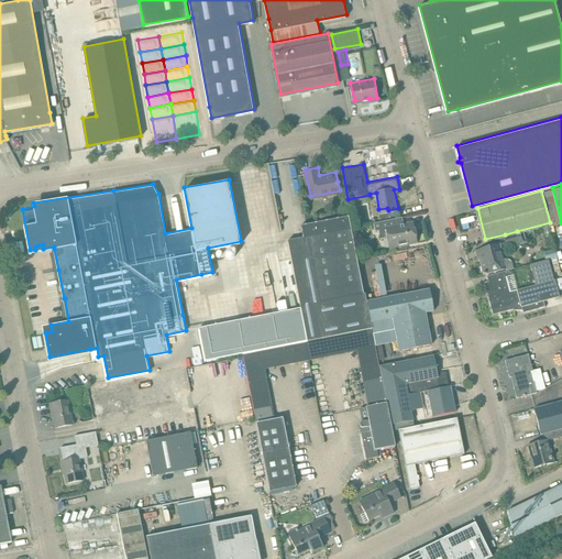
[(304,234),(288,238),(290,249),(301,306),(308,339),(321,336),(373,326),(367,298),(366,291),(364,291),(349,214),(305,222),(301,223),(301,227),(304,234)]
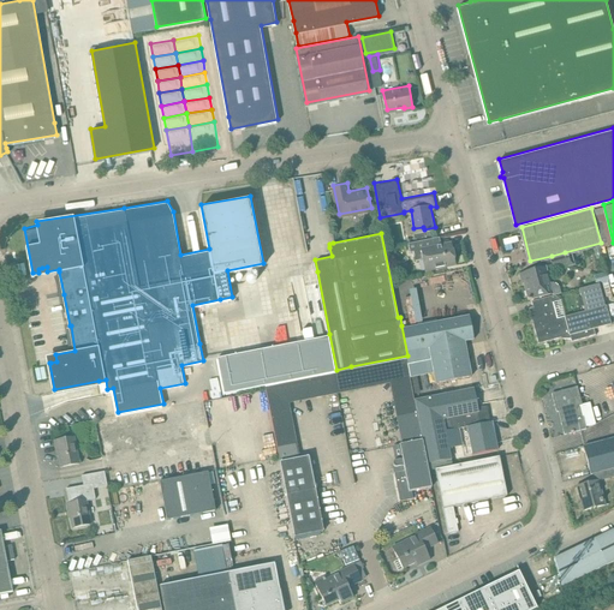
[(421,238),(409,240),(411,249),(415,249),(416,257),(424,256),(427,267),(443,263),(455,261),(452,240),(435,244),(433,235),(421,238)]
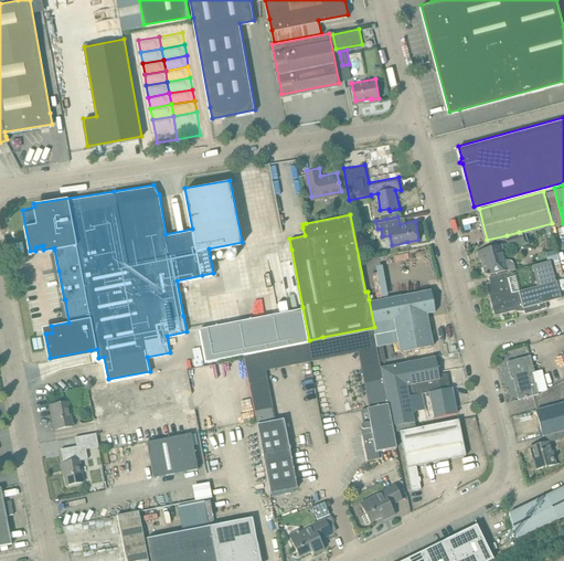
[(519,232),(507,235),(509,242),(521,239),(519,232)]
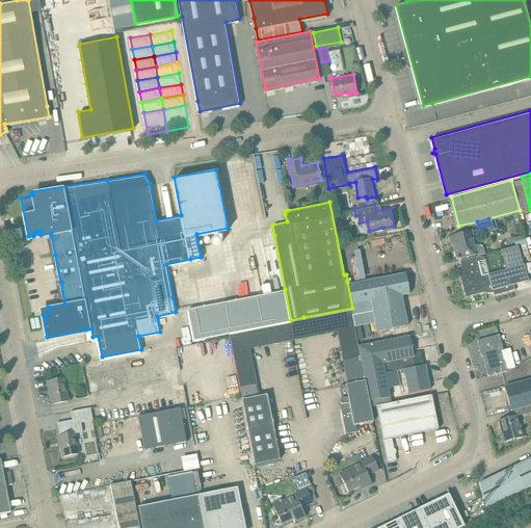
[(473,228),(450,234),(452,242),(453,241),(457,257),(478,251),(479,253),(485,251),(483,246),(483,245),(483,244),(482,243),(481,242),(480,242),(479,242),(478,242),(476,242),(473,228)]
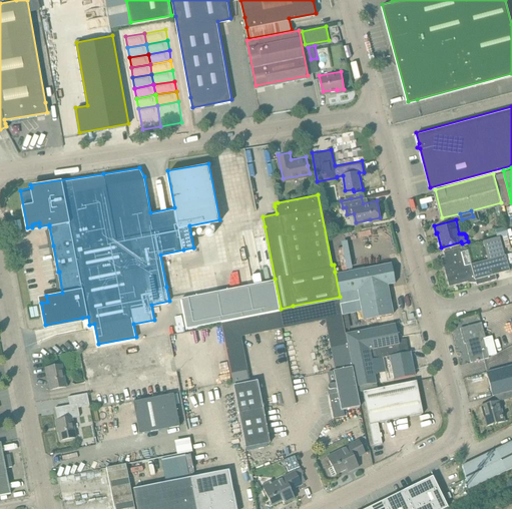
[(506,222),(495,225),(498,233),(508,231),(506,222)]
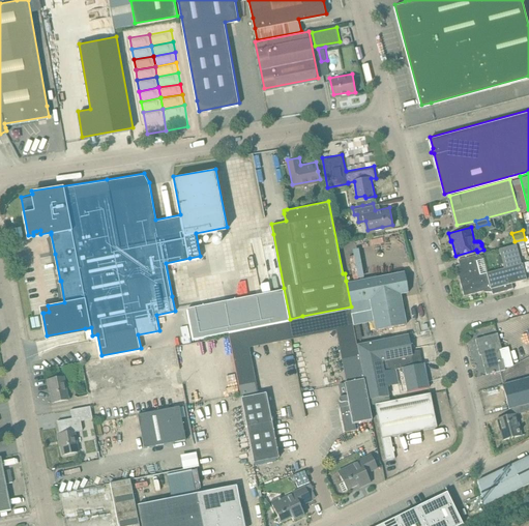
[(476,258),(457,263),(459,272),(461,272),(462,275),(460,276),(465,293),(485,288),(485,289),(492,289),(493,292),(513,286),(512,281),(527,276),(525,266),(523,260),(522,261),(517,241),(500,246),(504,265),(480,271),(476,258)]
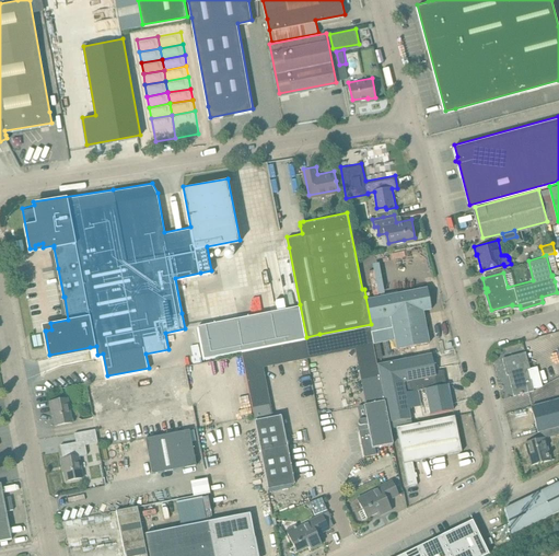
[(428,285),(365,297),(371,324),(372,329),(394,325),(397,346),(430,340),(423,308),(432,307),(428,285)]
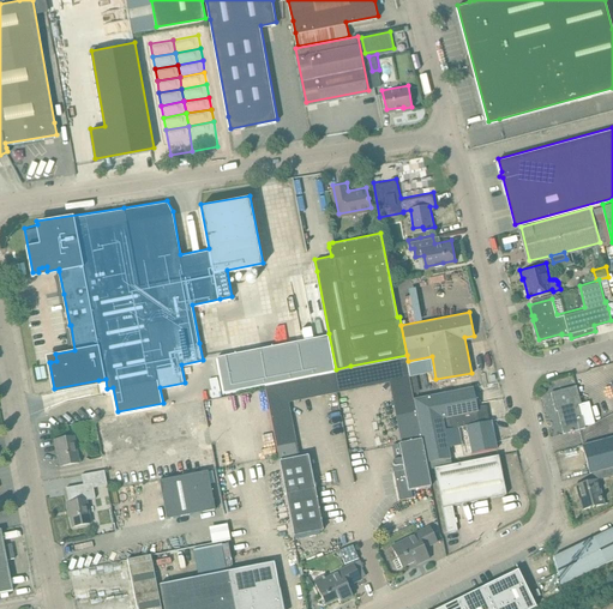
[(312,323),(304,325),(306,335),(314,333),(312,323)]
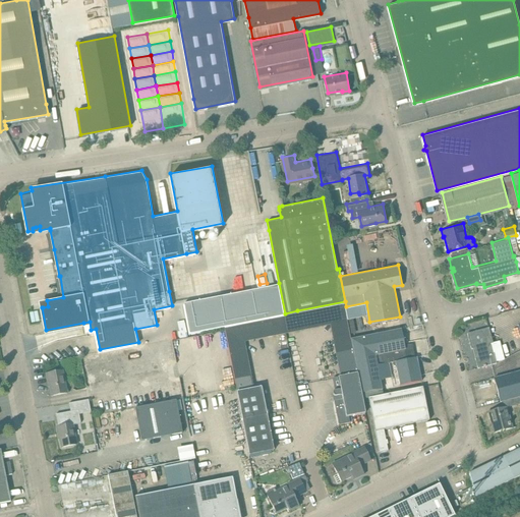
[(279,283),(184,301),(190,332),(225,325),(273,316),(283,313),(285,313),(279,283)]
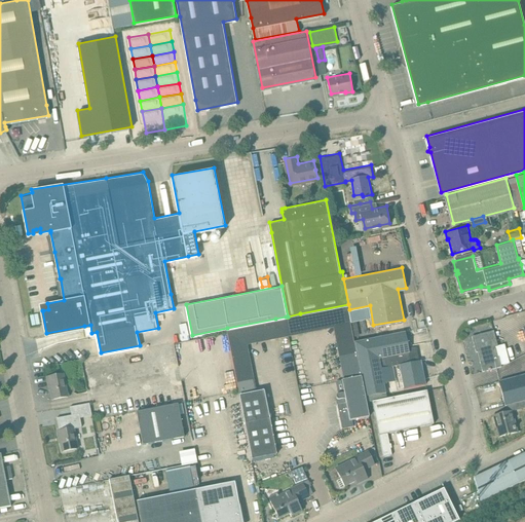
[(275,319),(227,328),(239,393),(245,419),(251,449),(252,456),(277,452),(270,414),(264,387),(257,389),(247,341),(248,341),(278,335),(289,333),(286,317),(275,319)]
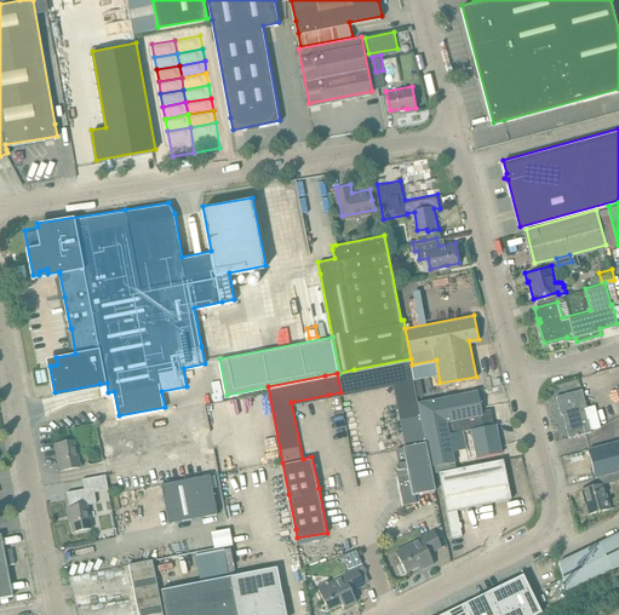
[(394,464),(394,465),(405,501),(417,500),(416,492),(435,488),(433,471),(431,464),(422,413),(418,400),(418,395),(416,383),(395,388),(401,417),(399,418),(403,444),(406,460),(397,461),(396,461),(395,461),(395,463),(395,464),(394,464)]
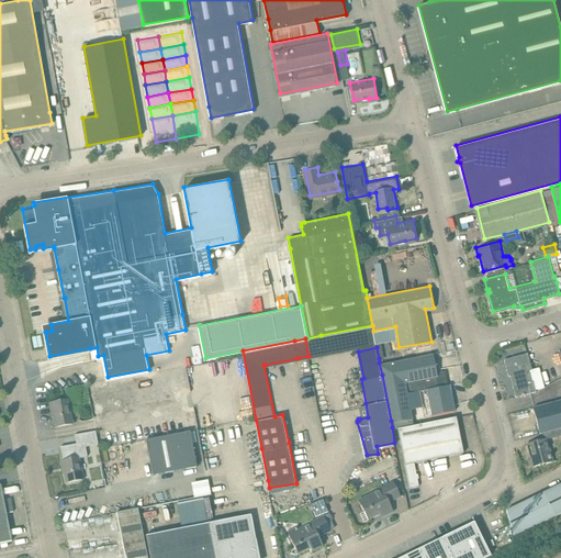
[(528,350),(505,356),(509,374),(514,372),(515,376),(513,377),(515,382),(514,383),(516,394),(537,389),(536,387),(545,384),(540,365),(533,367),(528,350)]
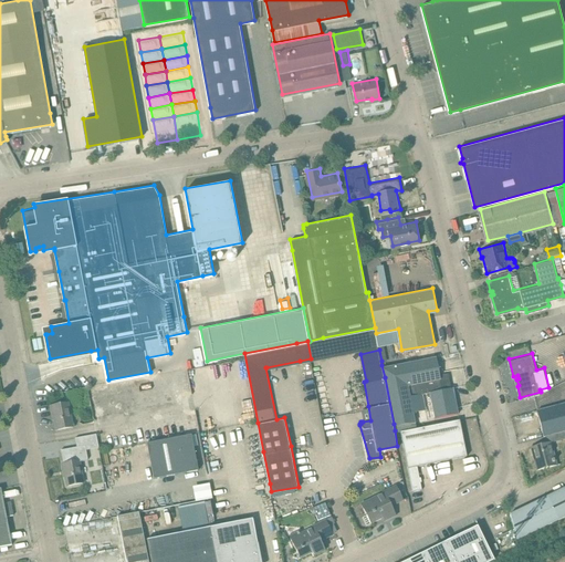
[(437,355),(382,365),(385,377),(394,424),(428,417),(422,392),(430,389),(436,415),(459,410),(453,385),(451,385),(449,371),(440,372),(437,355)]
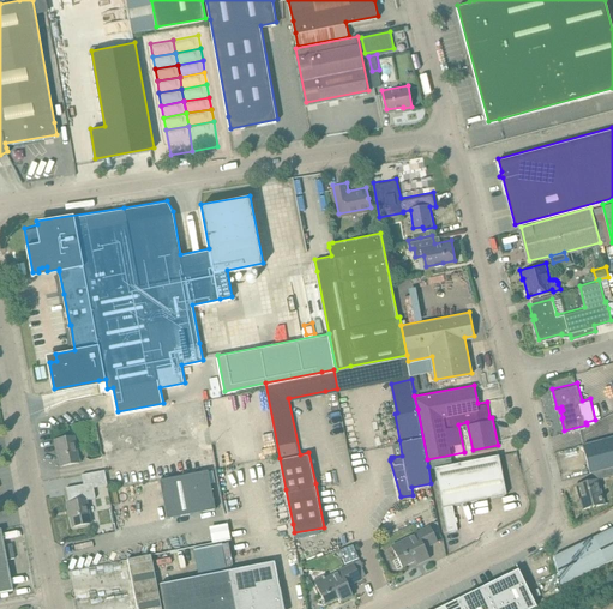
[(76,433),(55,436),(56,446),(58,446),(61,463),(80,459),(76,433)]
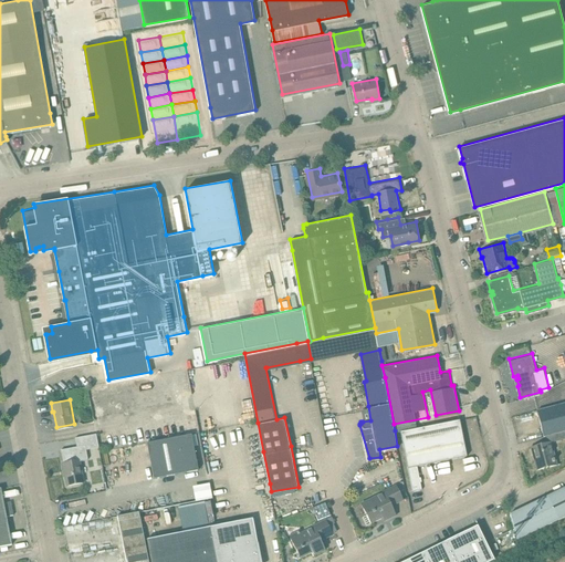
[(564,399),(537,408),(544,434),(564,427),(564,399)]
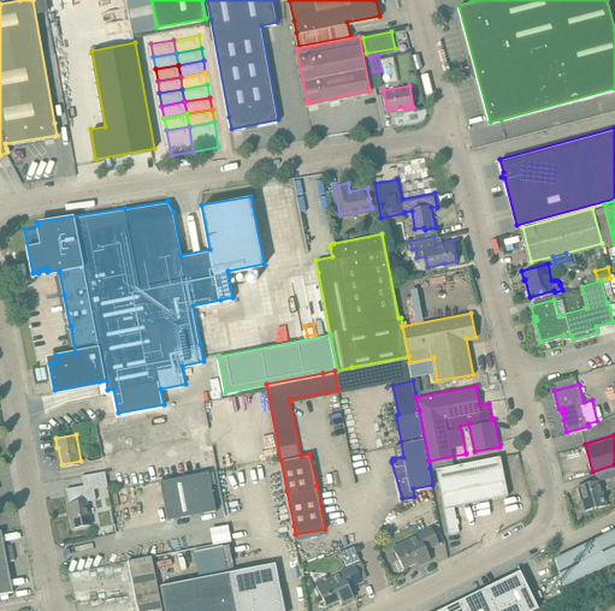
[(475,458),(437,467),(450,531),(460,529),(455,504),(508,493),(501,454),(475,458)]
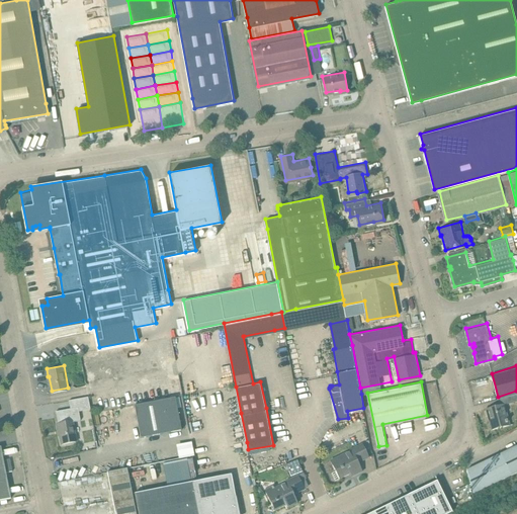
[(71,406),(56,409),(57,409),(58,409),(60,421),(57,422),(58,428),(59,428),(62,441),(78,438),(74,419),(81,417),(80,417),(78,409),(91,407),(89,395),(81,396),(70,398),(71,406)]
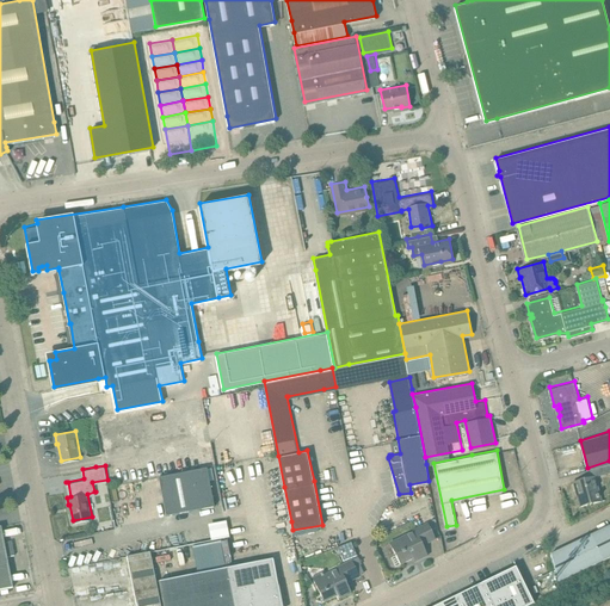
[(208,465),(159,475),(167,513),(215,504),(208,465)]
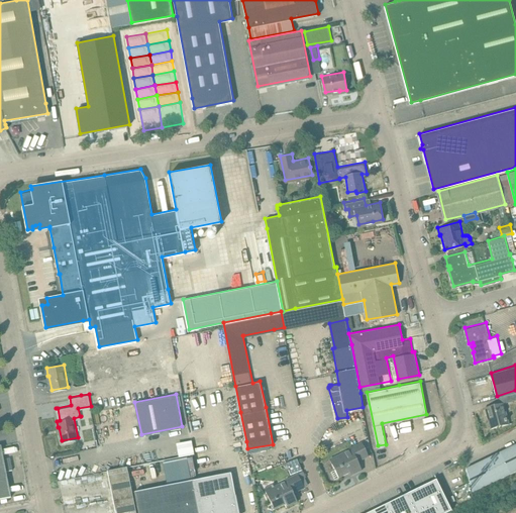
[(504,400),(485,405),(491,426),(510,421),(504,400)]
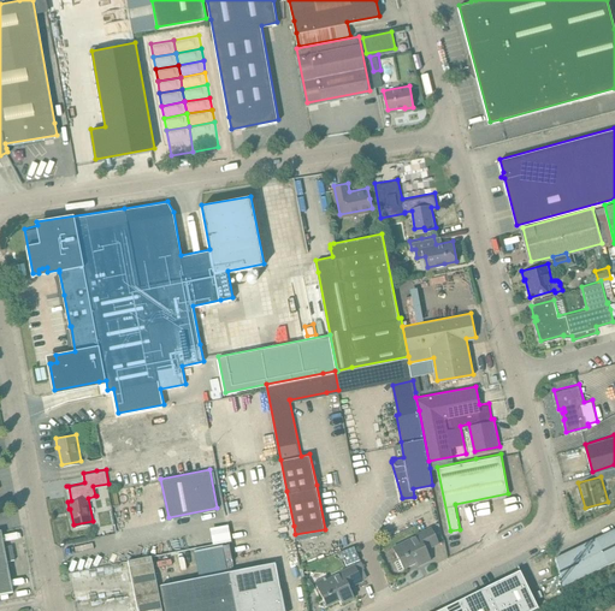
[(404,543),(395,547),(400,557),(404,565),(407,564),(423,557),(424,561),(431,557),(424,543),(429,540),(430,544),(438,539),(432,525),(423,528),(424,529),(419,532),(403,540),(404,543)]
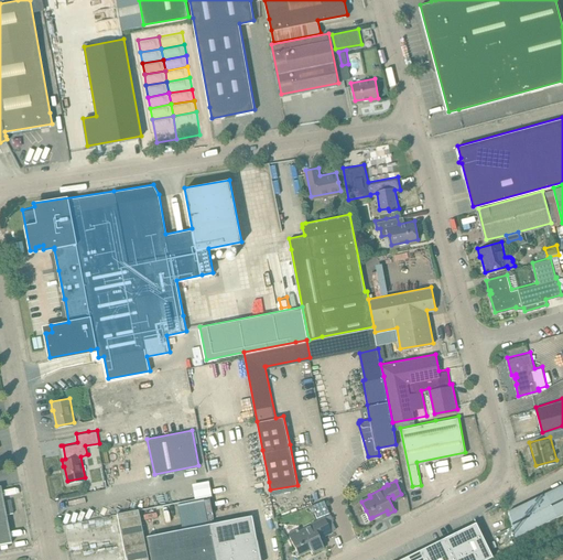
[(1,483),(0,483),(0,541),(12,540),(1,483)]
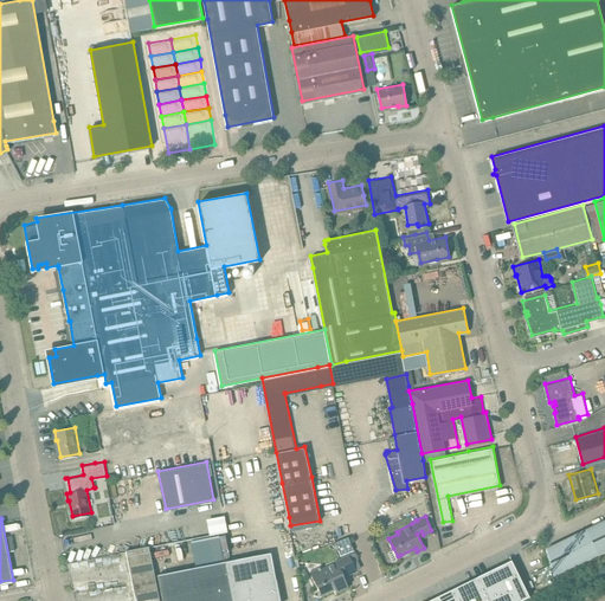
[(604,518),(592,524),(547,547),(554,574),(604,549),(604,518)]
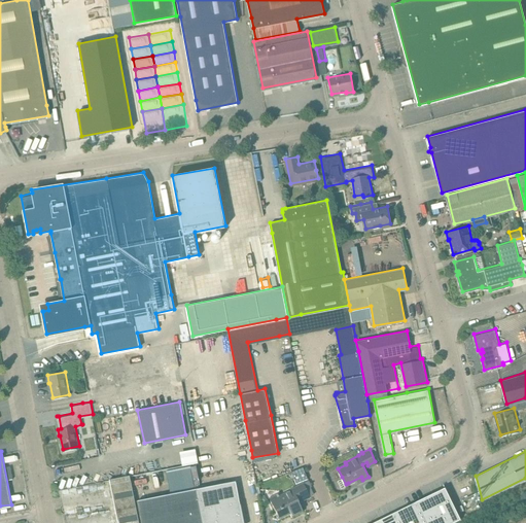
[(304,465),(292,469),(296,481),(308,477),(304,465)]
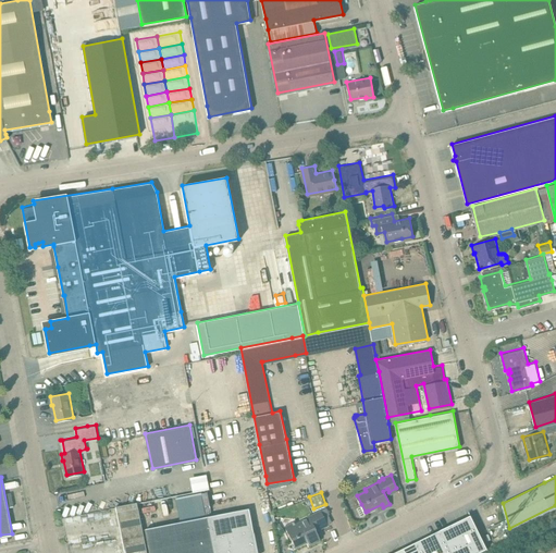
[(137,501),(116,505),(118,511),(125,552),(147,552),(143,528),(138,506),(137,501)]
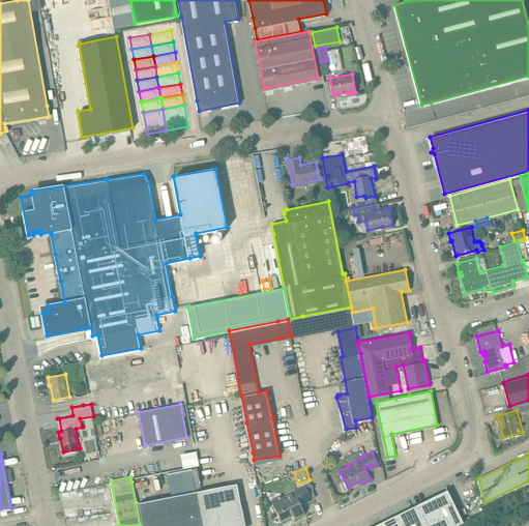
[(237,483),(197,491),(203,525),(244,525),(243,517),(239,497),(237,483)]
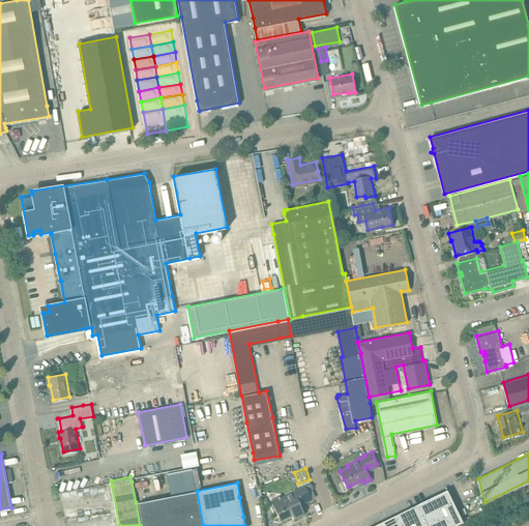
[(280,494),(271,498),(278,512),(278,513),(282,519),(286,518),(293,514),(295,517),(305,512),(300,502),(312,496),(304,484),(293,490),(293,491),(281,496),(280,494)]
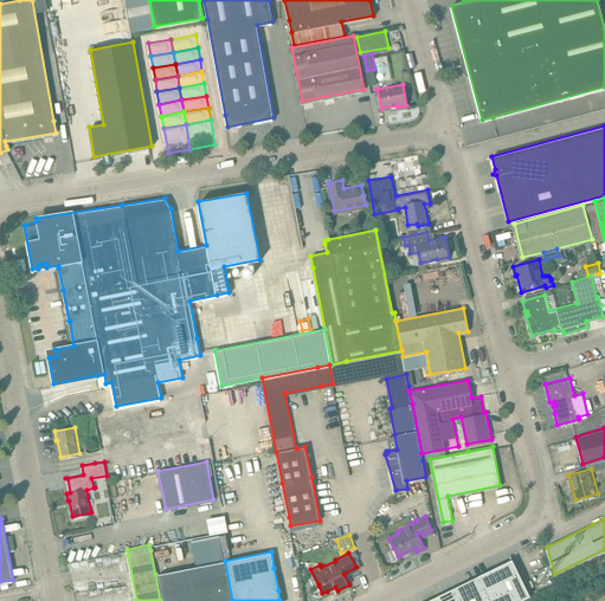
[(486,572),(478,575),(478,576),(480,576),(490,600),(517,600),(529,595),(512,559),(486,572)]
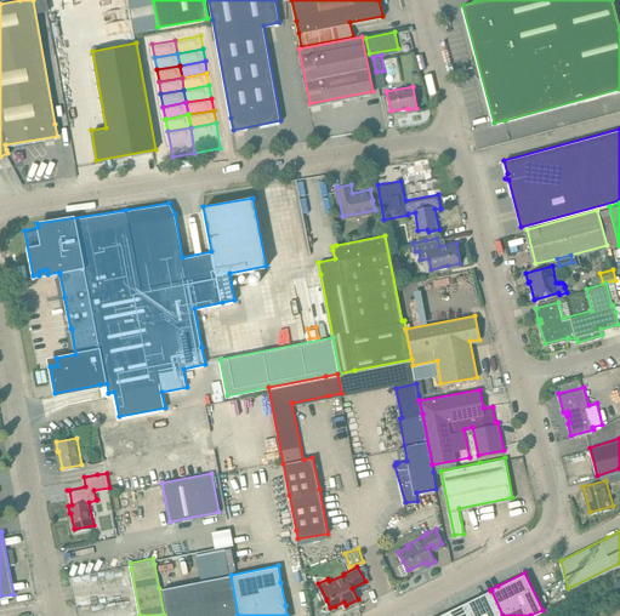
[(238,615),(231,575),(163,588),(168,615),(238,615)]
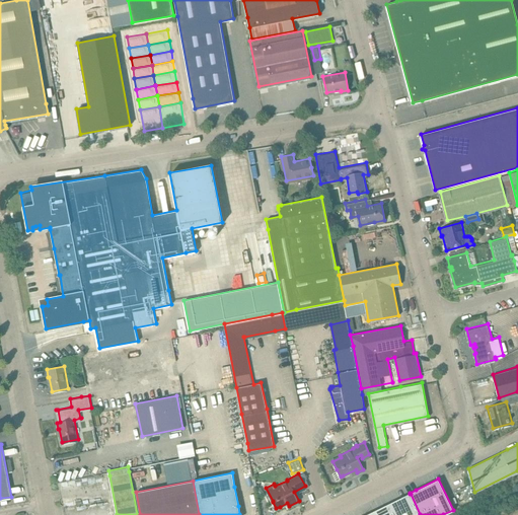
[(255,488),(260,495),(265,492),(262,485),(255,488)]
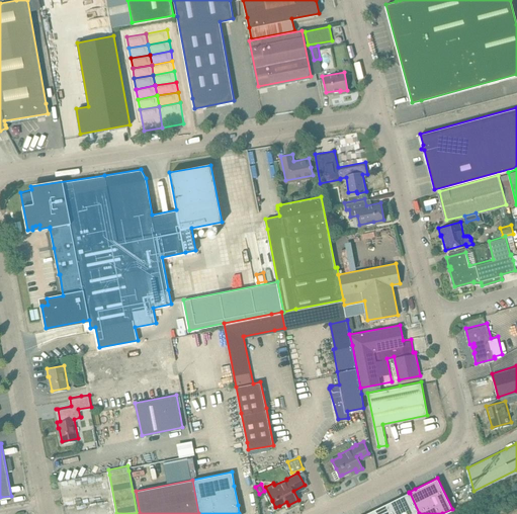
[(409,493),(389,503),(393,513),(419,513),(410,493),(409,493)]
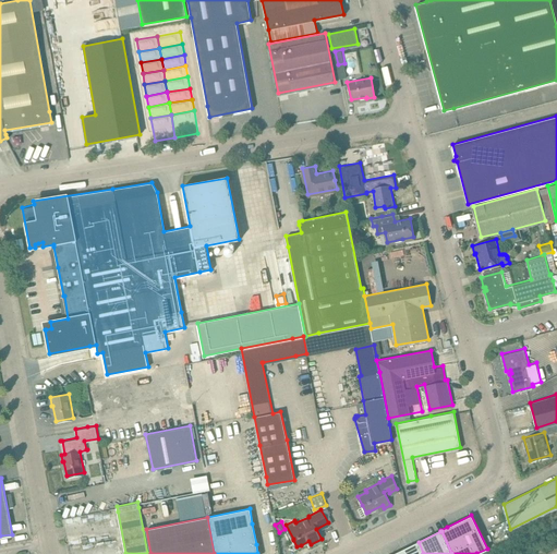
[(423,553),(419,542),(396,553),(395,553),(423,553)]
